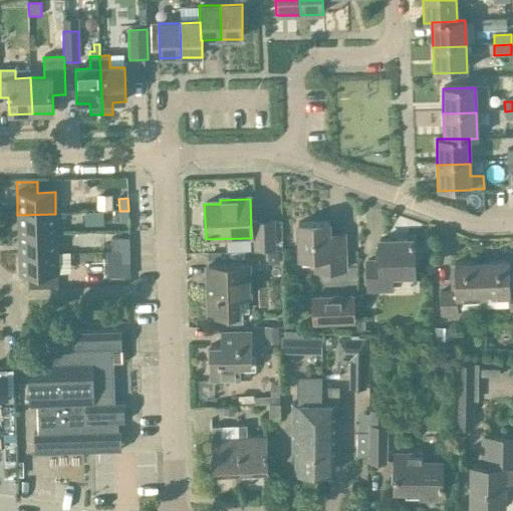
[(125,211),(121,211),(119,211),(119,224),(129,224),(129,211),(125,211)]
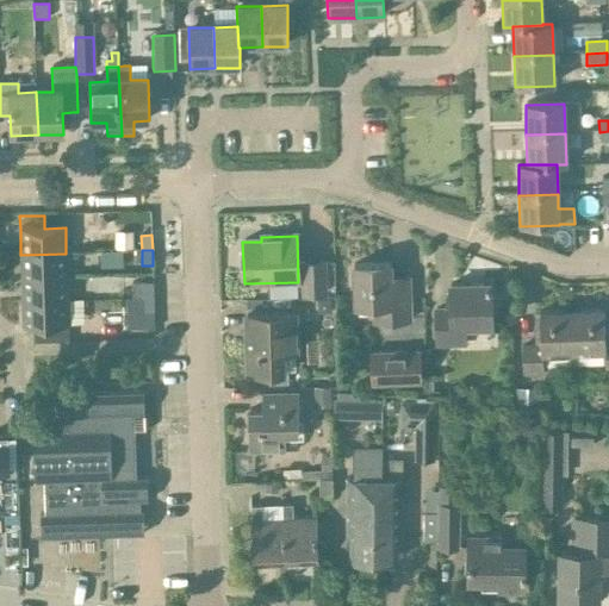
[(66,254),(20,255),(22,279),(67,277),(66,254)]
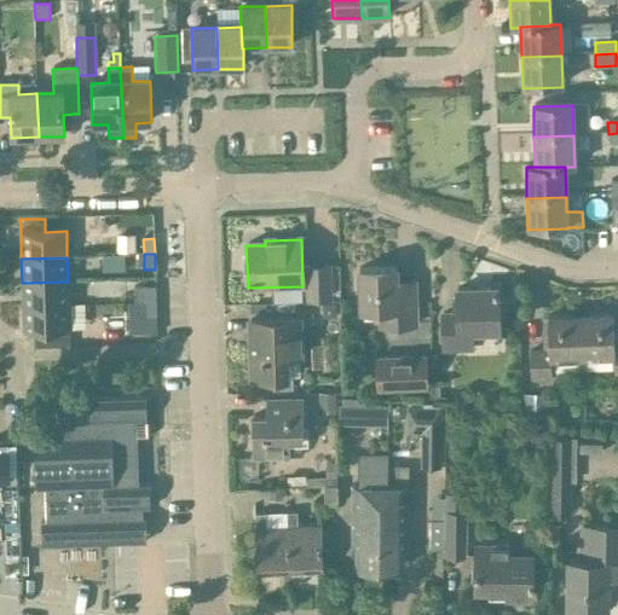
[(305,266),(306,291),(305,302),(333,302),(331,266),(305,266)]
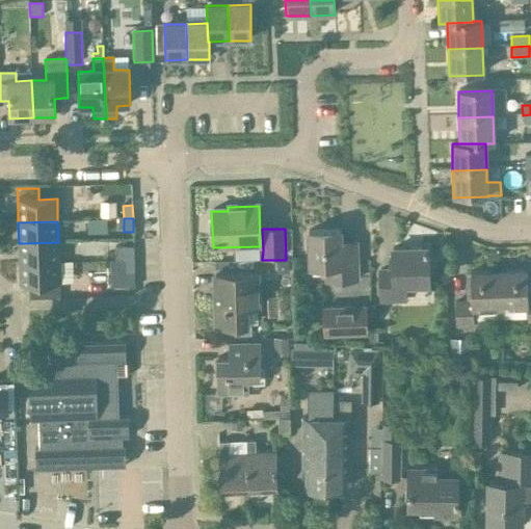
[(341,244),(340,231),(308,233),(309,269),(325,268),(326,284),(357,282),(355,243),(341,244)]
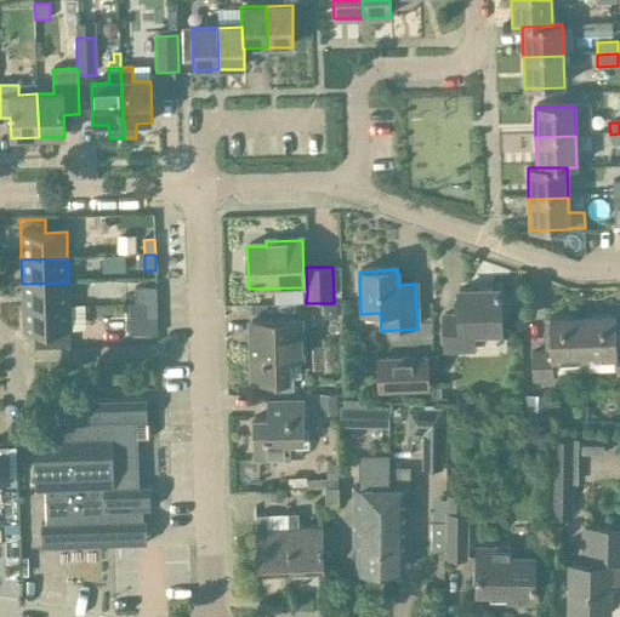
[(68,283),(22,284),(23,308),(69,307),(68,283)]
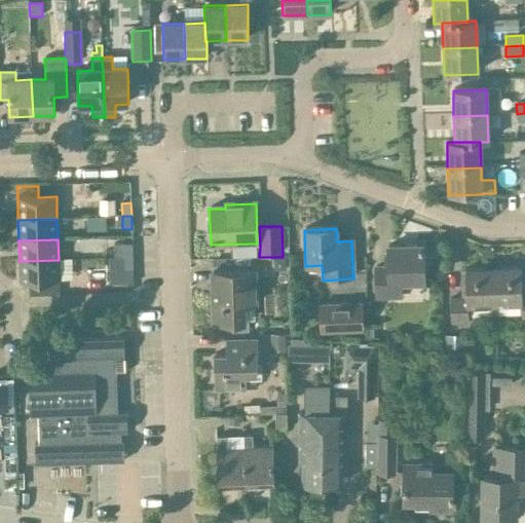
[(123,258),(133,258),(133,245),(122,245),(123,258)]
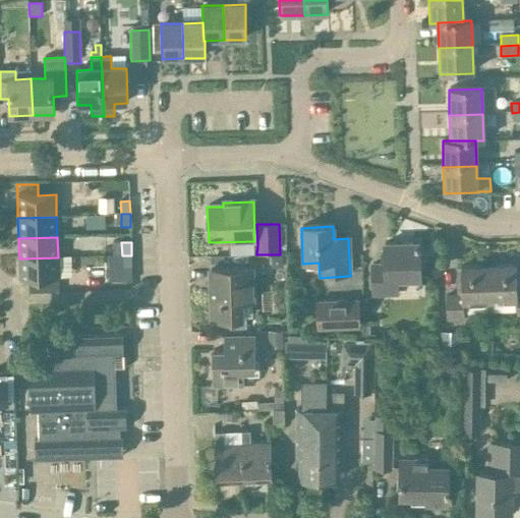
[(420,281),(419,244),(384,245),(384,266),(371,266),(372,297),(397,296),(396,282),(420,281)]
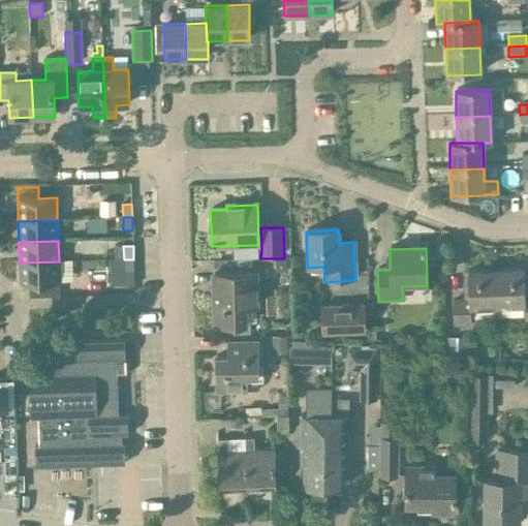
[(133,259),(124,259),(110,260),(110,273),(124,273),(133,273),(133,259)]
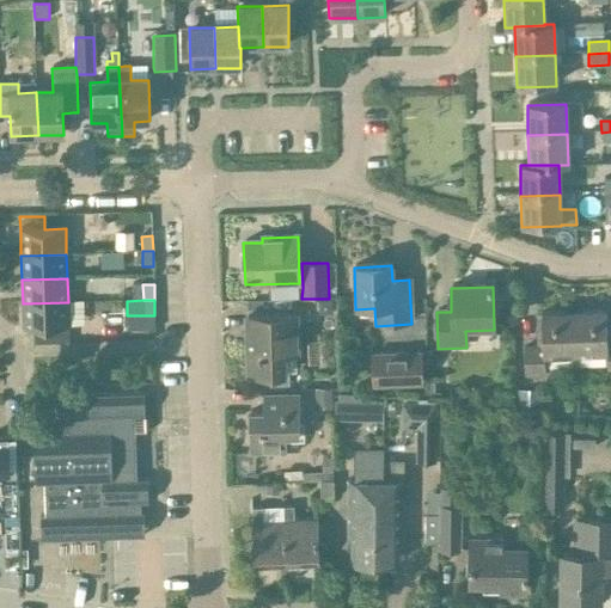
[(68,302),(23,304),(23,330),(69,327),(68,302)]
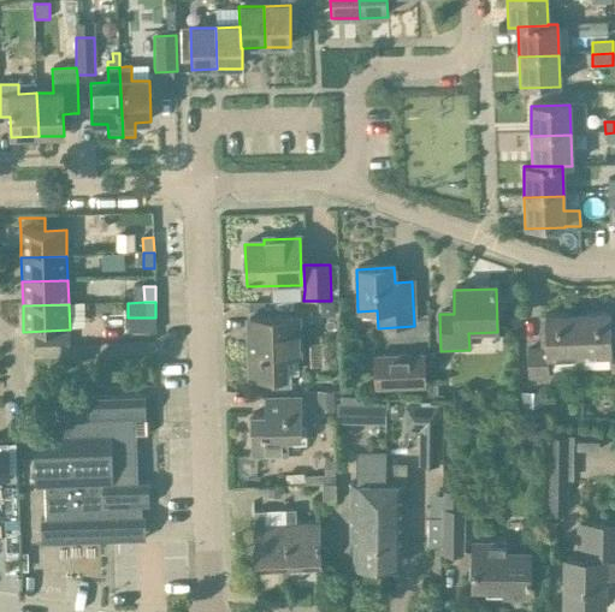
[(610,314),(583,315),(574,315),(574,358),(609,357),(610,378),(614,376),(614,346),(611,346),(610,314)]
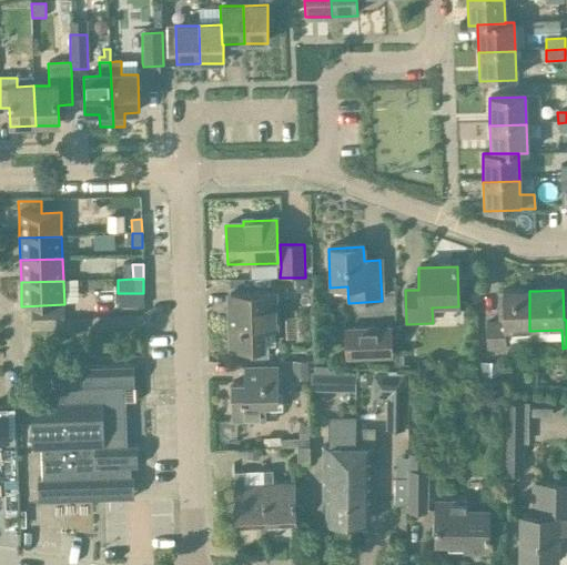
[(502,292),(503,323),(485,323),(486,352),(506,351),(504,332),(529,331),(529,291),(502,292)]
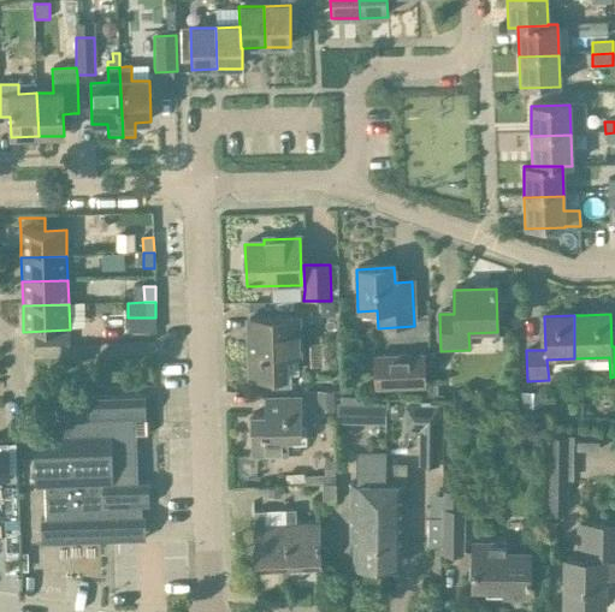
[(249,379),(271,378),(271,392),(291,391),(291,378),(285,378),(285,357),(299,357),(297,319),(248,320),(249,379)]
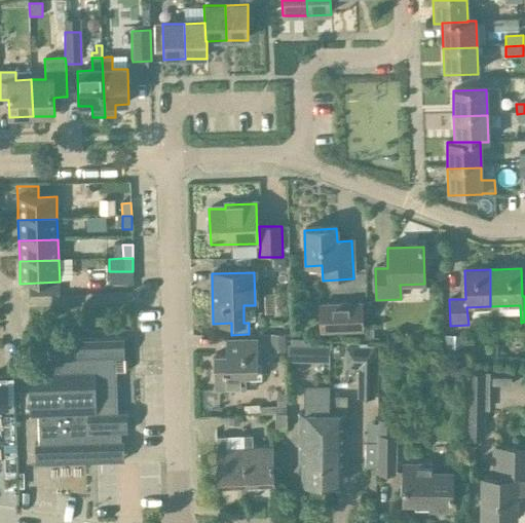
[(363,303),(319,304),(320,334),(364,333),(363,303)]
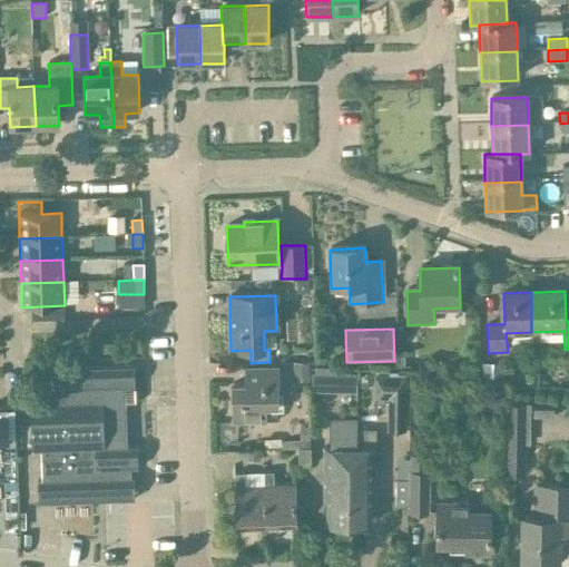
[(504,381),(503,364),(480,365),(481,382),(504,381)]
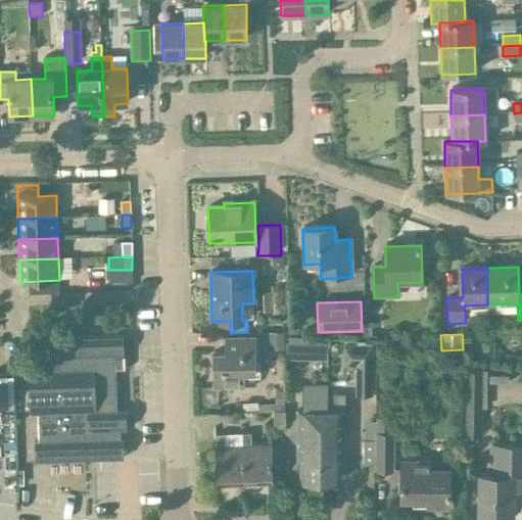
[(124,337),(75,338),(48,339),(49,361),(53,360),(54,371),(27,372),(29,416),(37,415),(38,441),(34,441),(35,463),(124,460),(123,438),(121,438),(121,431),(127,431),(126,411),(116,411),(115,358),(124,358),(124,337)]
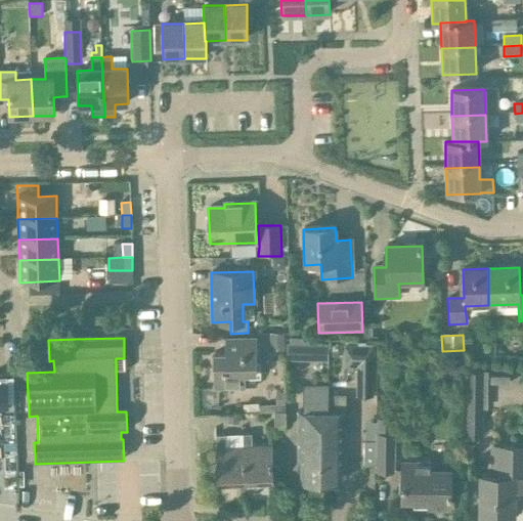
[(255,339),(225,340),(226,353),(214,353),(215,389),(256,388),(255,339)]
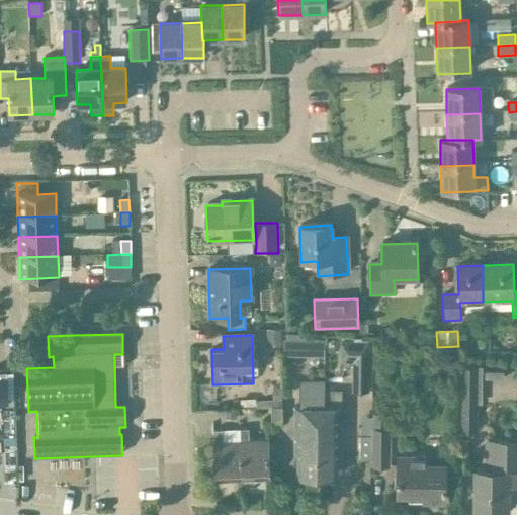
[(285,336),(285,356),(325,357),(325,338),(285,336)]
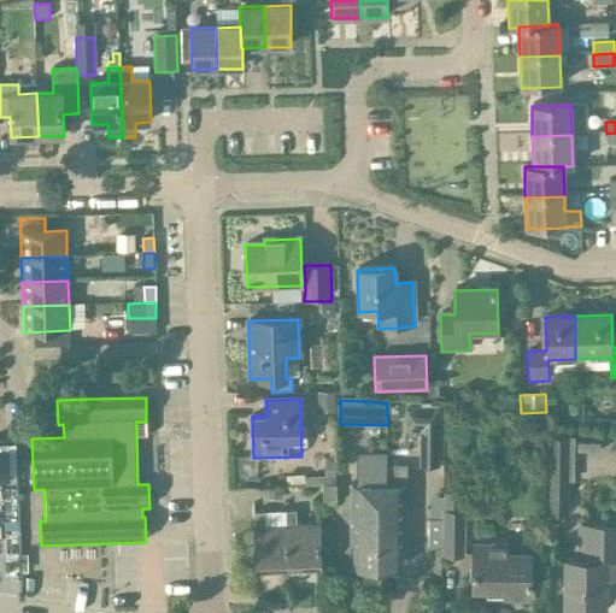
[(440,407),(405,408),(405,430),(420,430),(418,469),(439,469),(440,407)]
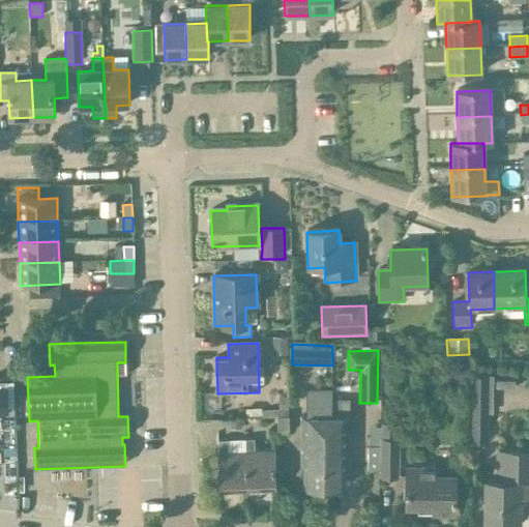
[(470,377),(469,413),(469,444),(488,444),(489,413),(493,413),(493,377),(488,377),(488,367),(473,367),(473,377),(470,377)]
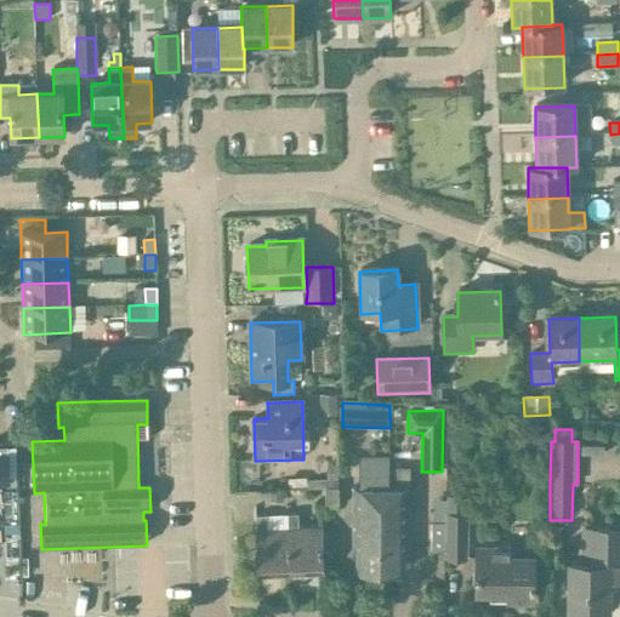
[(360,456),(360,491),(353,491),(353,550),(357,550),(357,572),(380,572),(380,529),(385,529),(385,524),(388,524),(388,491),(388,456),(360,456)]
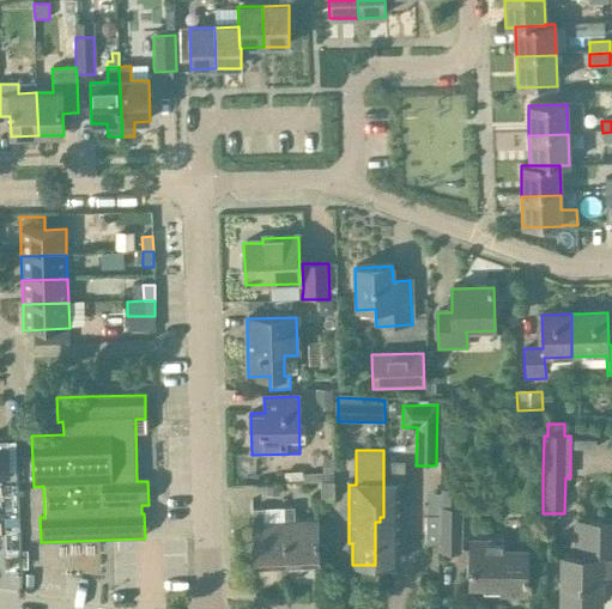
[(375,522),(375,565),(399,565),(399,542),(403,542),(403,485),(383,485),(383,517),(380,517),(380,522),(375,522)]
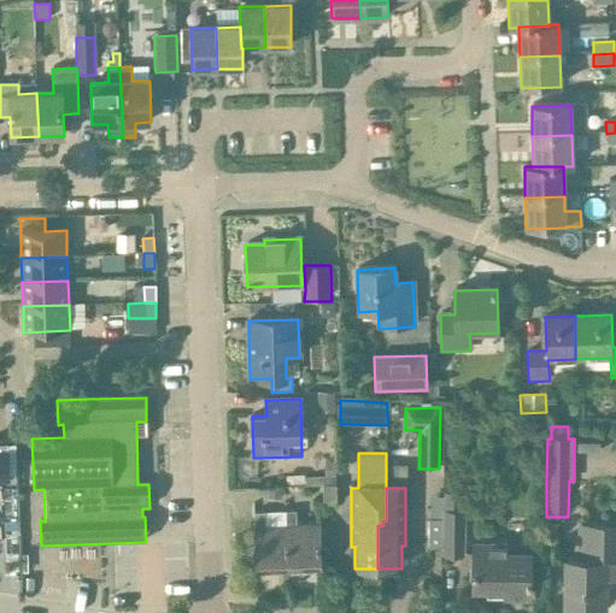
[(444,511),(441,511),(441,523),(441,548),(441,558),(464,559),(465,512),(459,512),(459,494),(445,494),(444,511)]
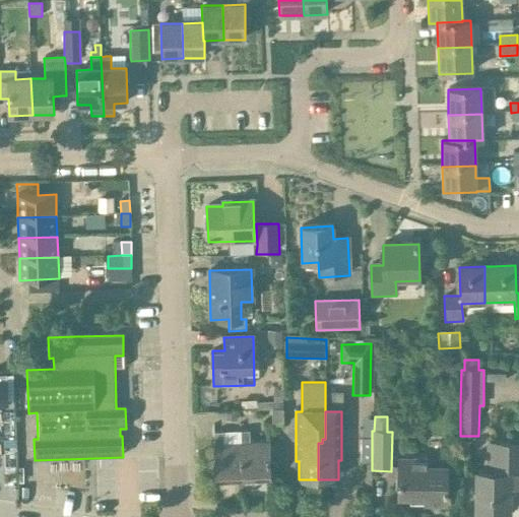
[(213,434),(214,445),(213,445),(215,483),(243,482),(242,444),(241,444),(223,445),(222,433),(213,434)]
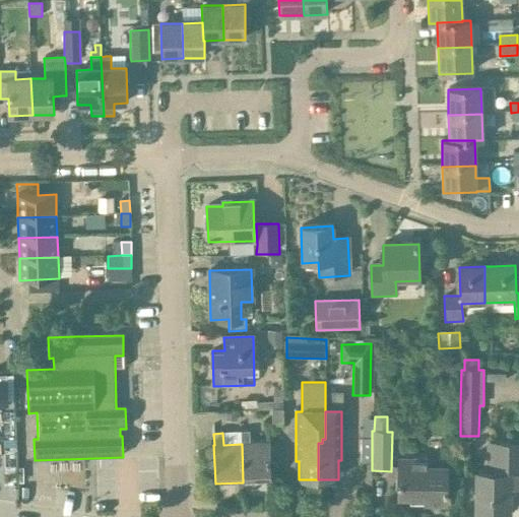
[(240,433),(241,444),(242,444),(243,482),(270,481),(269,443),(249,444),(249,433),(240,433)]
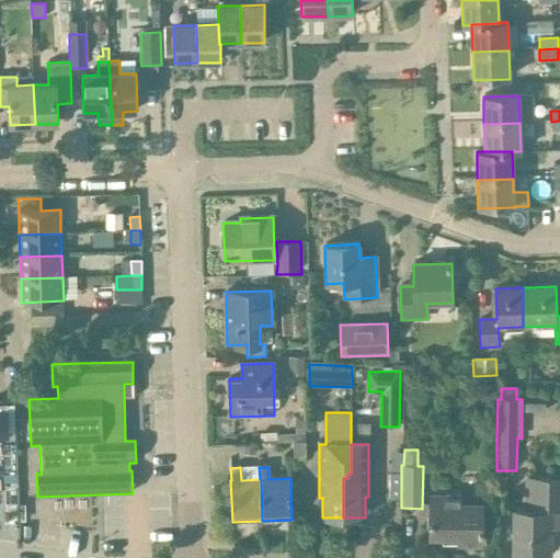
[(401,499),(401,476),(389,476),(389,499),(401,499)]
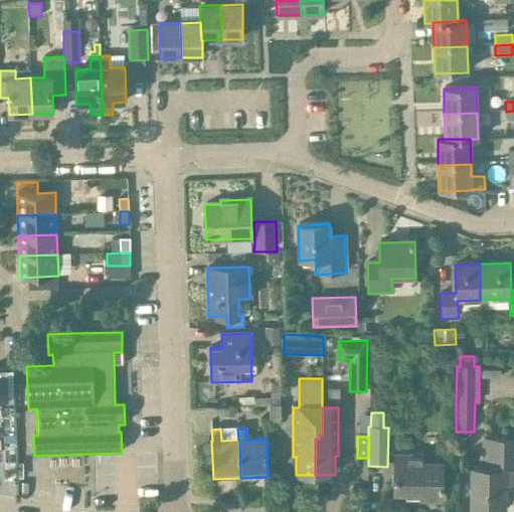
[(483,468),(472,468),(472,510),(505,510),(506,483),(513,483),(513,440),(484,440),(483,468)]
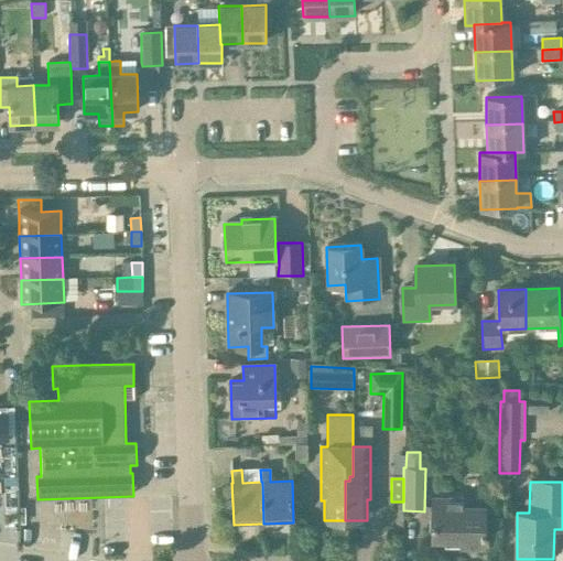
[(485,552),(485,507),(464,507),(464,499),(433,499),(432,540),(459,540),(459,552),(485,552)]
